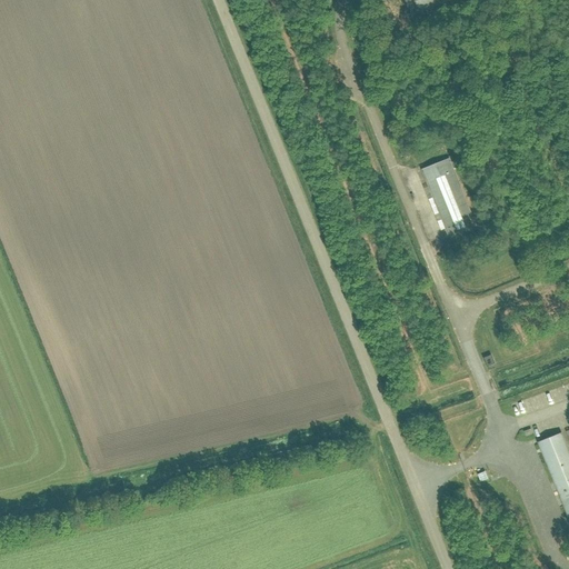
[(405,0),(412,16),(451,0),(405,0)]
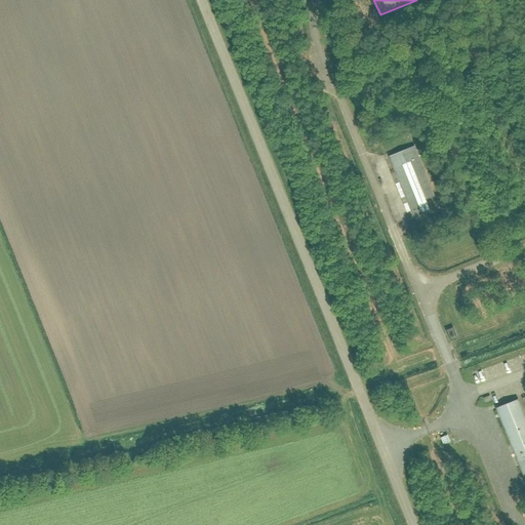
[(452,143),(447,145),(451,156),(457,154),(452,143)]
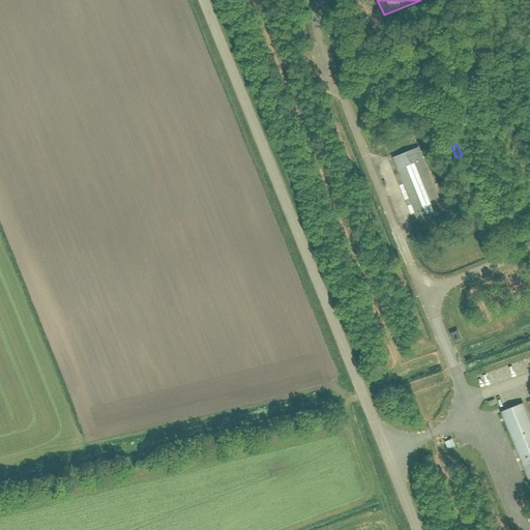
[(418,148),(394,158),(419,221),(443,210),(418,148)]
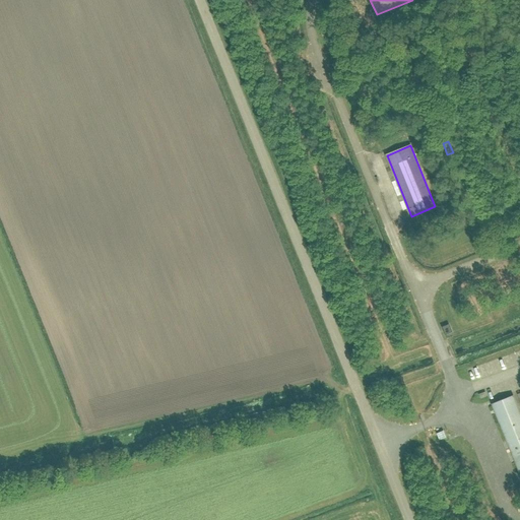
[(449,325),(443,327),(446,334),(452,332),(449,325)]
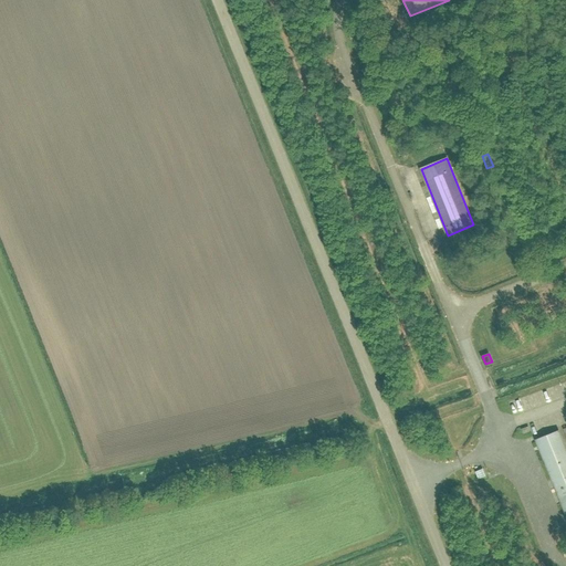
[(565,451),(558,431),(536,440),(565,513),(565,512),(565,451)]
